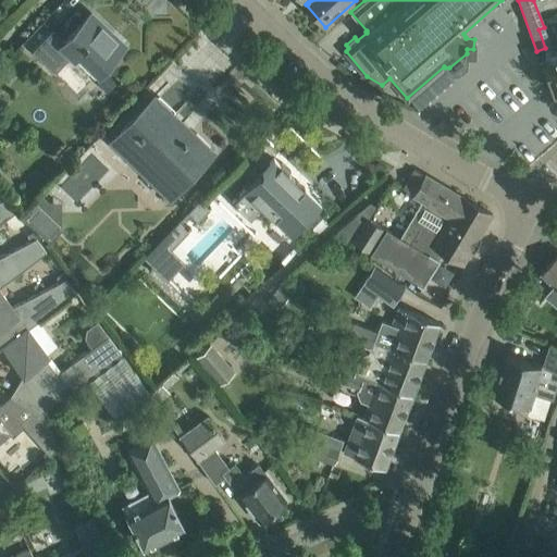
[(91,13),(64,40),(52,29),(32,50),(54,72),(72,54),(74,57),(78,52),(99,72),(125,45),(91,13)]
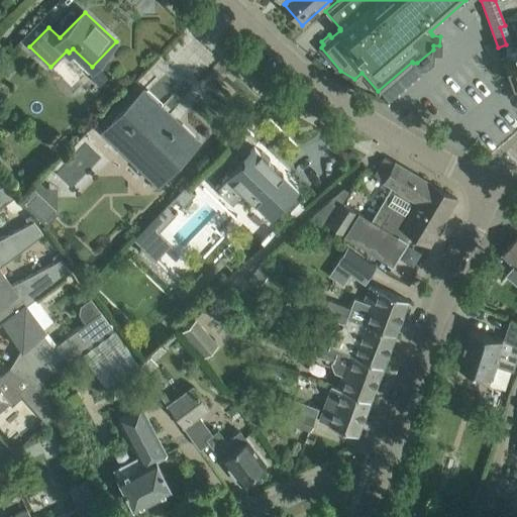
[(516,54),(502,60),(516,97),(516,54)]
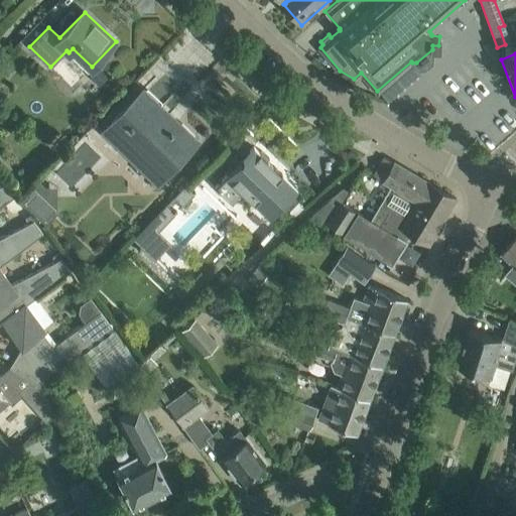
[(107,133),(125,150),(129,146),(161,177),(197,141),(142,90),(126,106),(130,109),(107,133)]
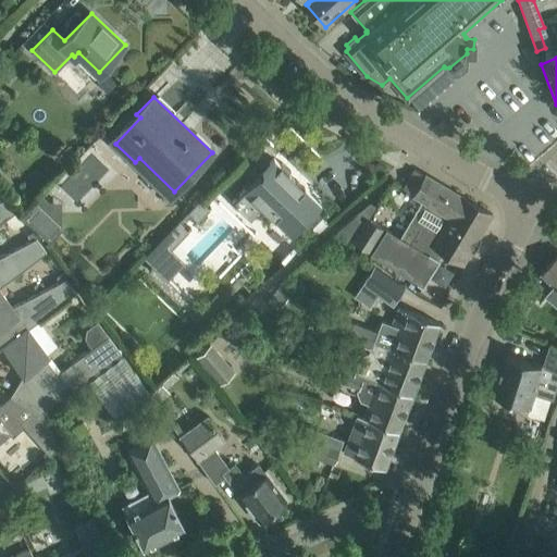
[(277,222),(291,234),(321,203),(281,164),(274,158),(244,188),(262,207),(273,217),(273,218),(277,222)]
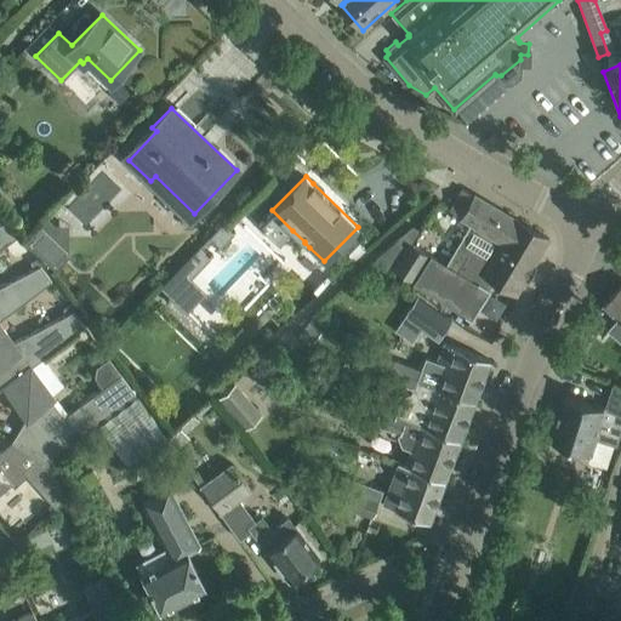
[(474,195),(463,188),(450,210),(468,221),(444,262),(431,254),(412,281),(465,314),(471,319),(490,289),(489,289),(494,281),(516,294),(525,278),(528,279),(536,267),(533,265),(550,238),(474,194),(474,195)]
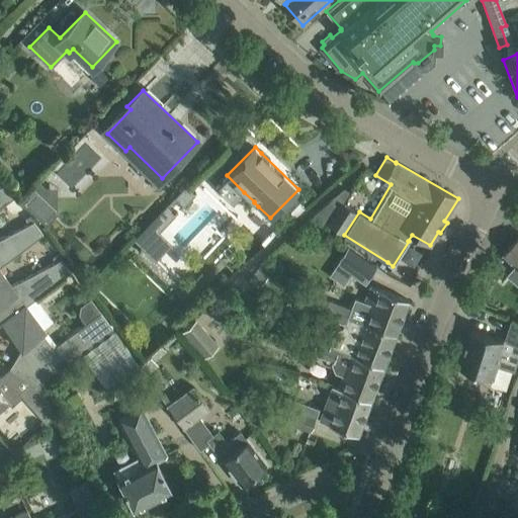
[(56,187),(45,187),(38,181),(20,200),(46,226),(57,213),(56,187)]
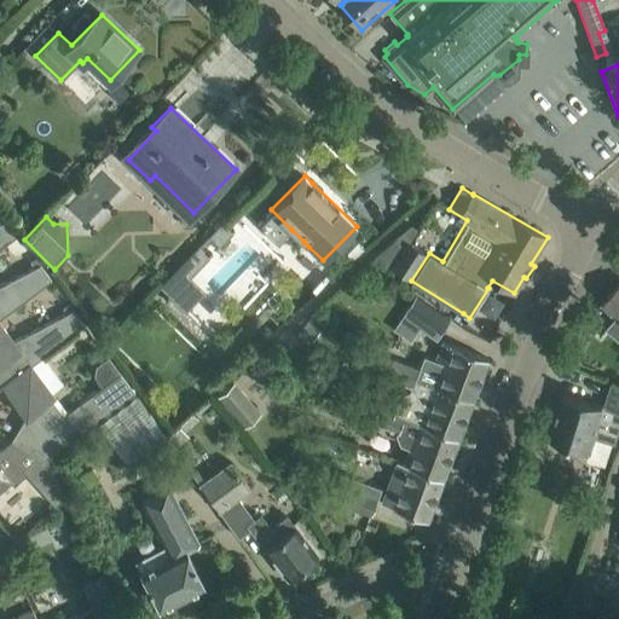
[(0,248),(18,235),(7,219),(0,223),(0,248)]
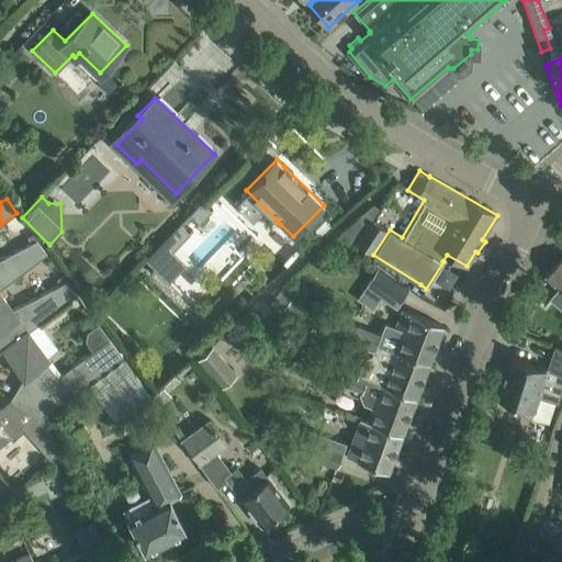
[(212,211),(202,201),(190,214),(200,224),(212,211)]
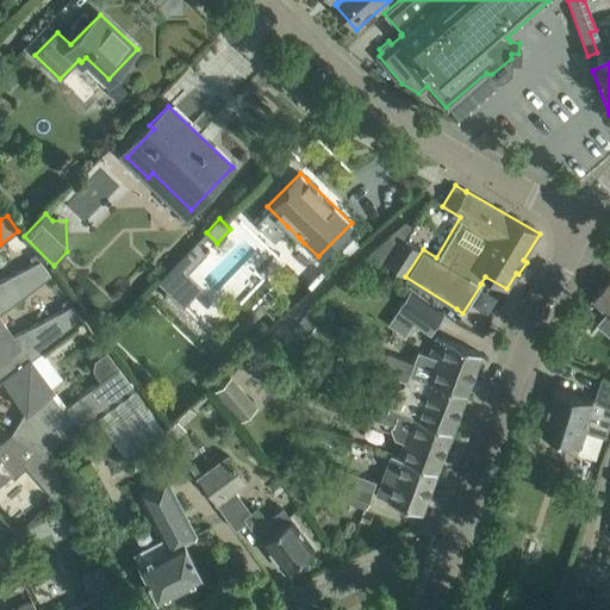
[(373,255),(386,265),(405,238),(412,228),(399,218),(373,255)]
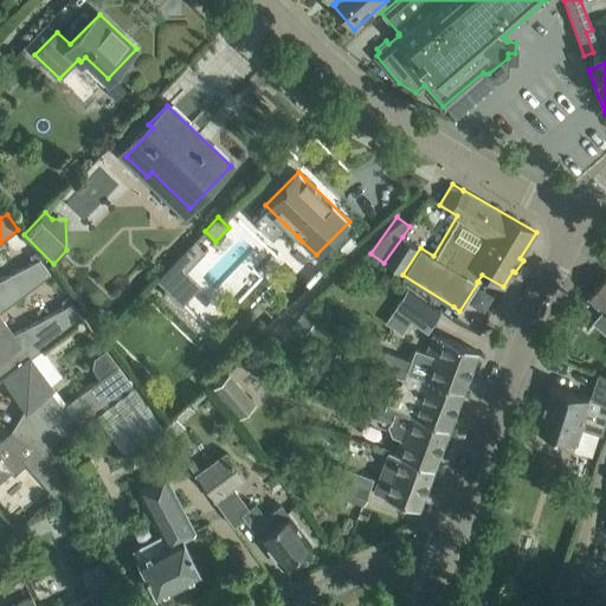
[(403,275),(420,247),(419,247),(403,237),(384,263),(403,275)]
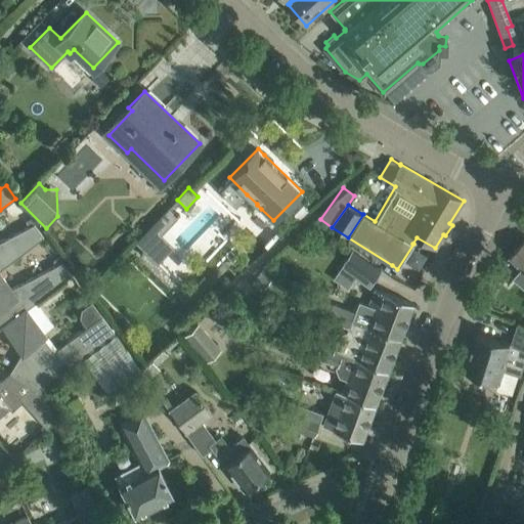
[(169,247),(159,236),(154,231),(162,222),(168,227),(175,219),(177,217),(168,209),(138,239),(158,258),(169,247)]
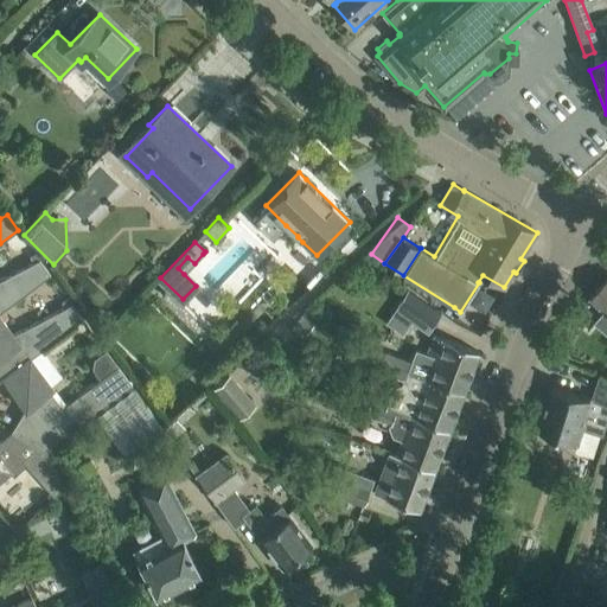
[(0,311),(51,274),(39,260),(0,279),(0,311)]
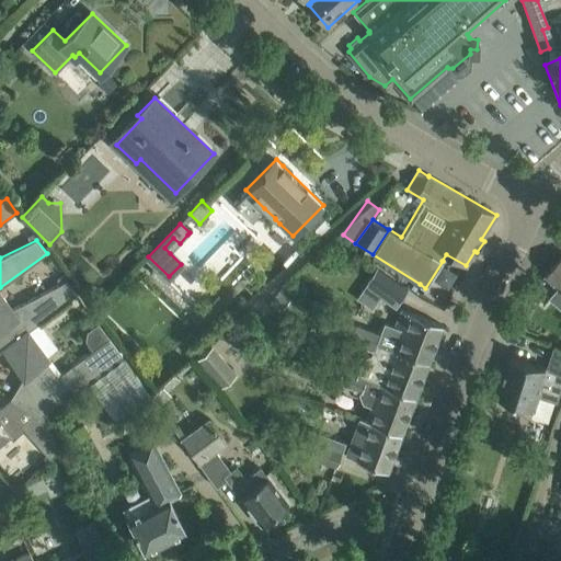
[(560,256),(546,274),(553,282),(559,286),(549,297),(560,307),(560,256)]
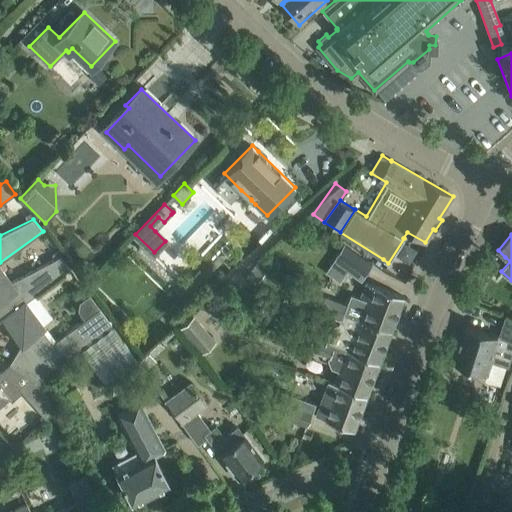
[(358,274),(368,260),(345,244),(330,264),(346,276),(351,269),(358,274)]
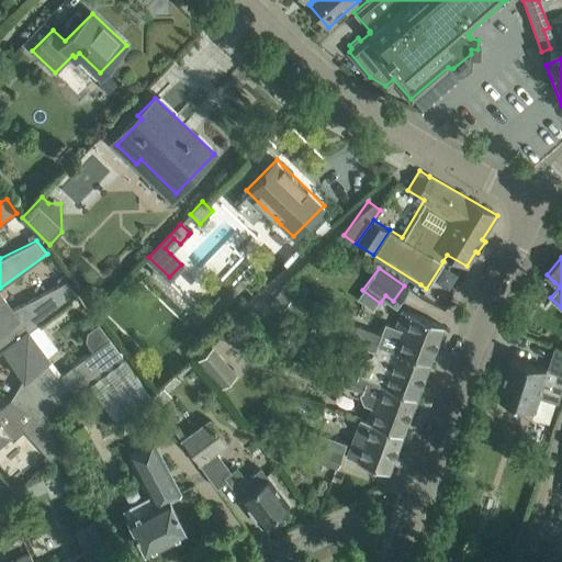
[(0,351),(2,350),(27,330),(29,330),(77,295),(67,281),(12,310),(0,292),(0,351)]
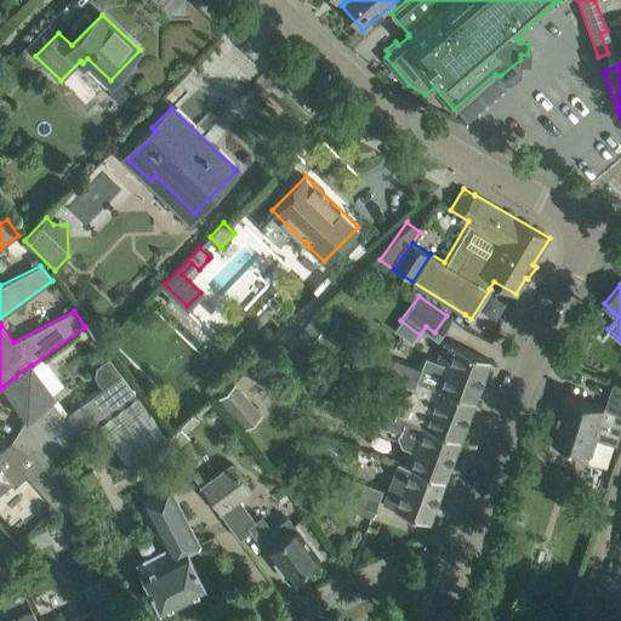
[(335,362),(348,345),(323,325),(309,341),(335,362)]
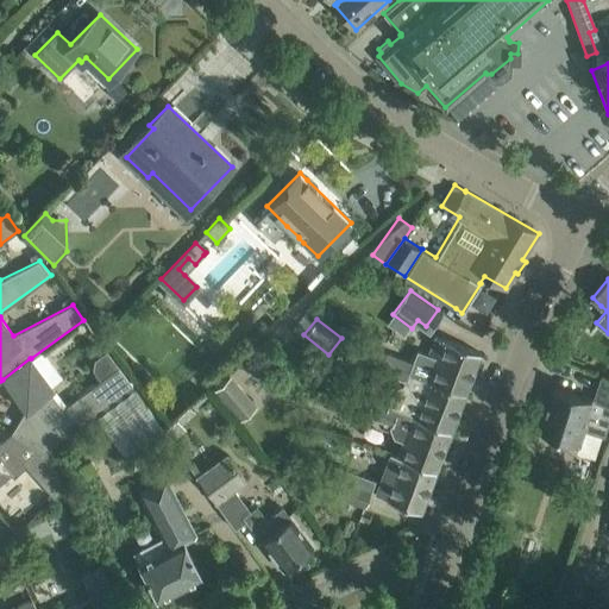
[(426,378),(464,393),(479,352),(441,338),(434,356),(416,350),(412,360),(408,372),(426,380),(426,378)]
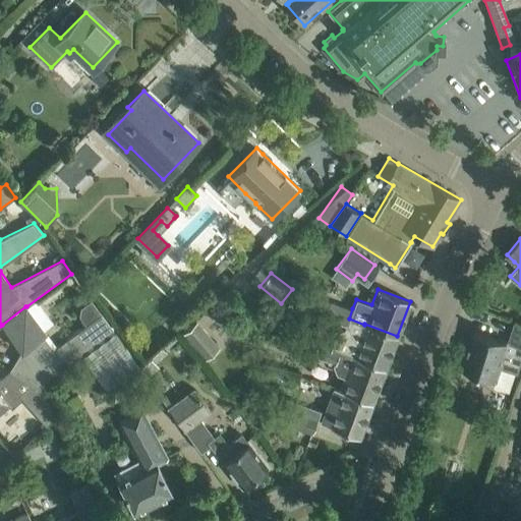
[(321,299),(317,308),(325,314),(325,316),(345,325),(347,325),(349,319),(352,308),(330,300),(329,302),(321,299)]
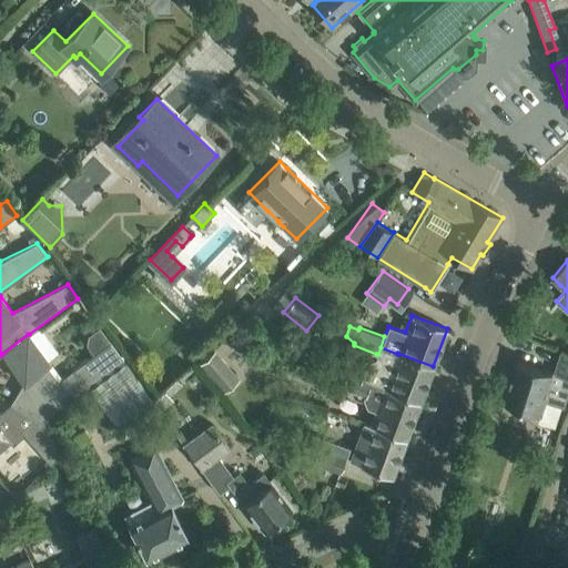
[(2,354),(23,383),(10,403),(41,422),(89,386),(124,359),(99,327),(89,334),(87,344),(94,354),(59,381),(48,366),(51,364),(29,334),(28,334),(2,354)]
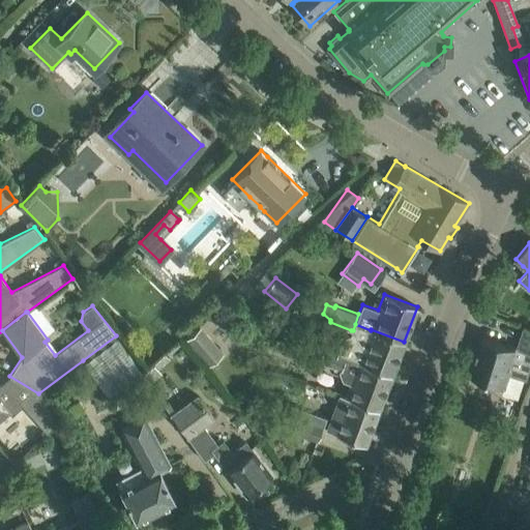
[(351,330),(350,334),(343,337),(336,353),(335,354),(358,363),(358,362),(391,375),(404,342),(371,329),(371,330),(355,324),(353,330),(351,330)]
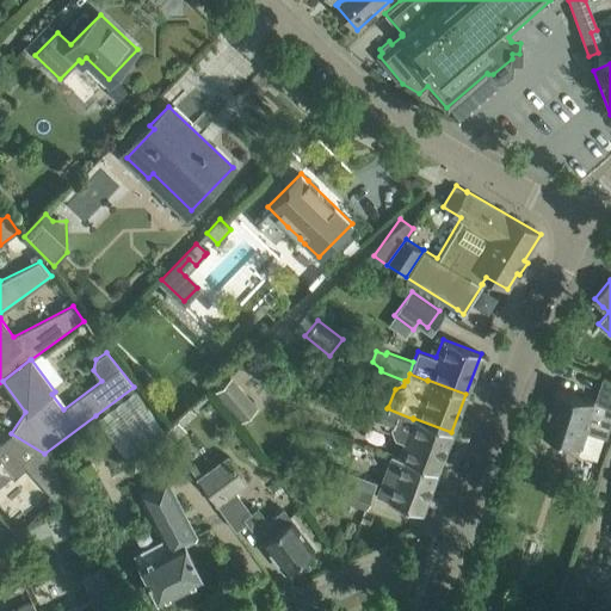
[(232,377),(215,392),(233,412),(250,399),(232,377)]
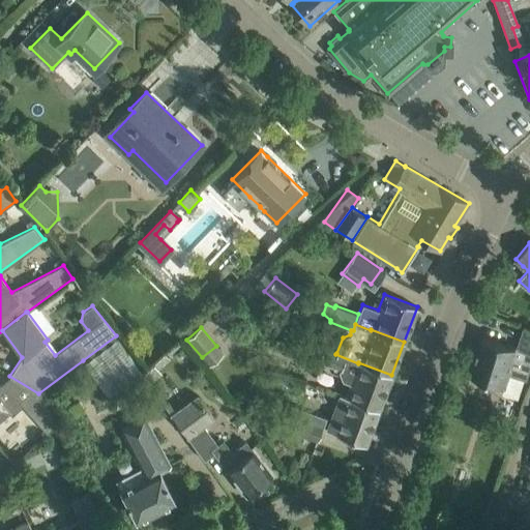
[(483,337),(471,375),(478,378),(504,386),(502,393),(519,399),(525,379),(527,380),(528,379),(529,371),(529,330),(523,328),(517,348),(483,337)]
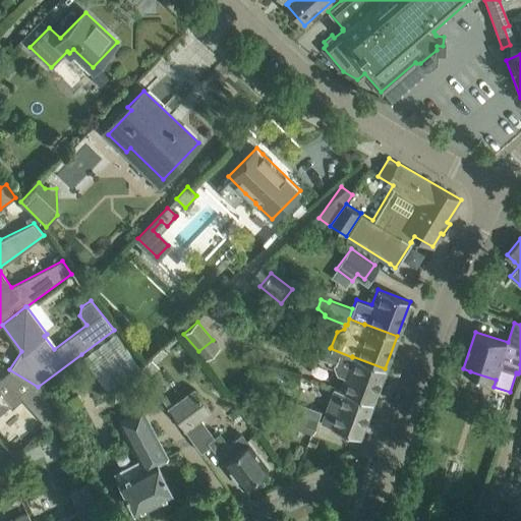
[(137,363),(114,330),(81,354),(105,387),(137,363)]
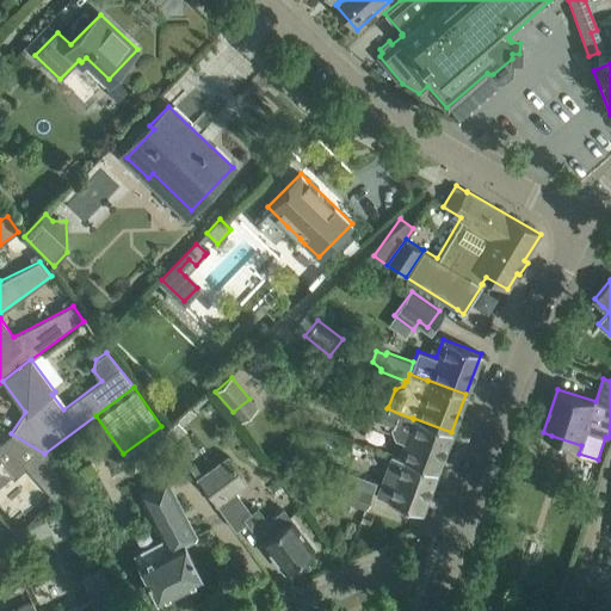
[(374,401),(368,417),(389,426),(401,449),(397,458),(437,471),(451,432),(413,418),(413,419),(387,408),(388,407),(374,401)]
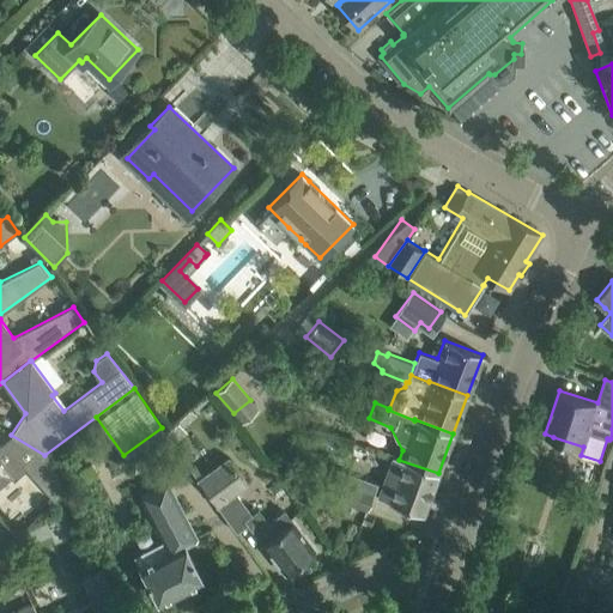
[(0,485),(11,477),(13,480),(26,468),(4,443),(0,445),(0,485)]
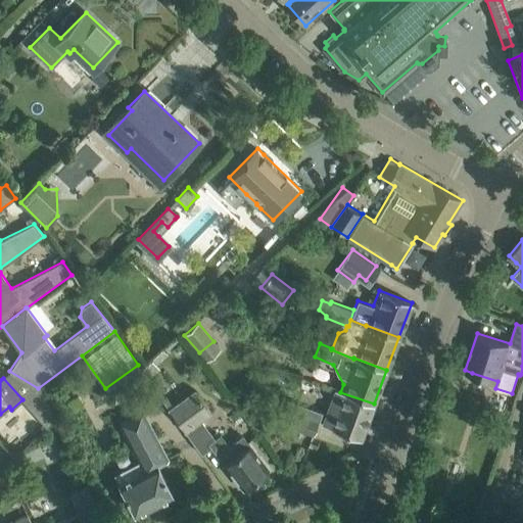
[(185,432),(210,413),(193,389),(168,409),(185,432)]
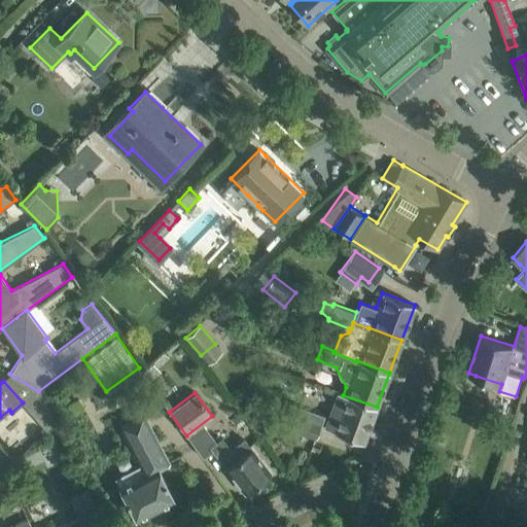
[(377,407),(343,395),(336,392),(323,426),(363,442),(377,407)]
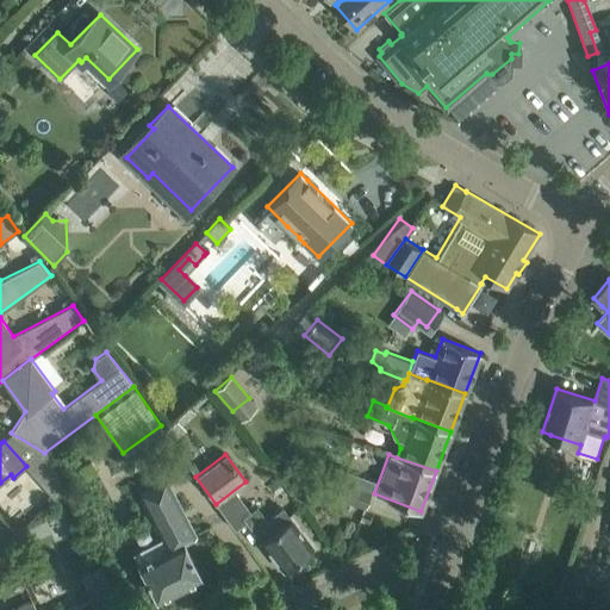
[(57,475),(45,487),(55,498),(63,490),(57,475)]
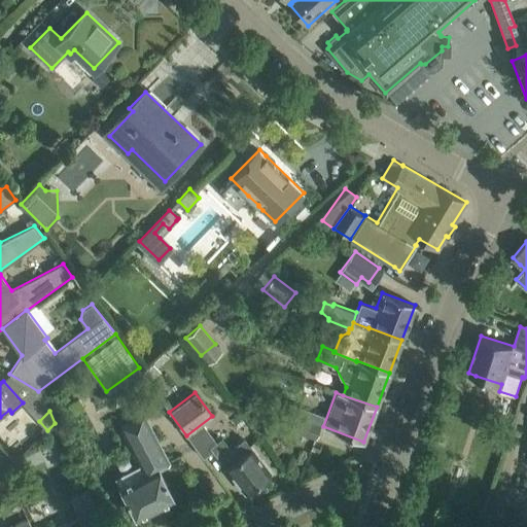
[(289,427),(289,429),(315,438),(320,424),(294,414),(294,415),(289,427)]
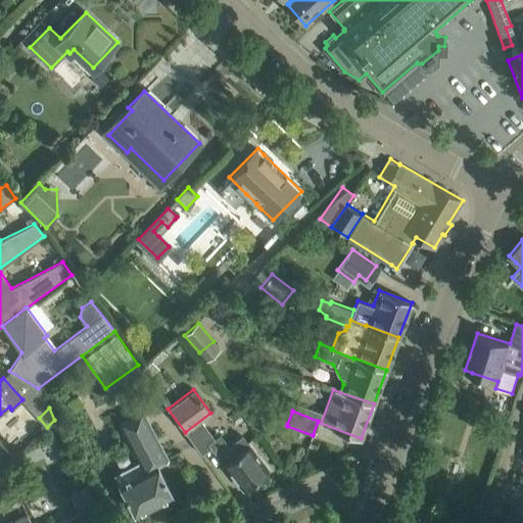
[(130,466),(114,474),(120,482),(119,483),(135,515),(173,494),(157,464),(168,458),(158,440),(142,412),(120,423),(144,469),(135,474),(130,466)]
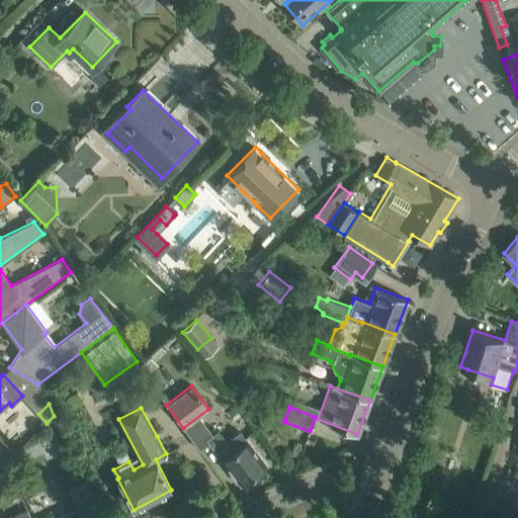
[(227,441),(219,431),(207,440),(241,483),(265,464),(240,431),(227,441)]
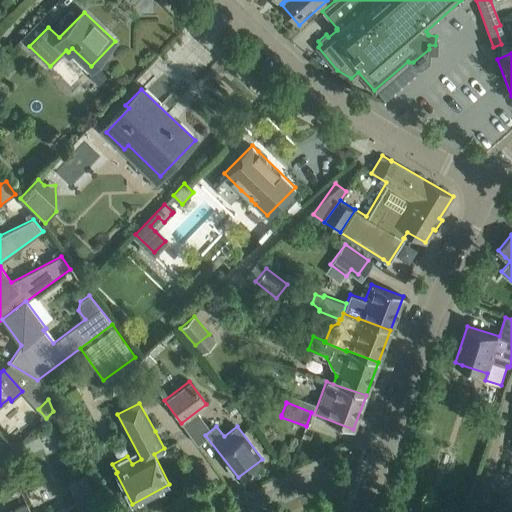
[(68,482),(77,502),(55,511),(84,511),(98,506),(83,475),(68,482)]
